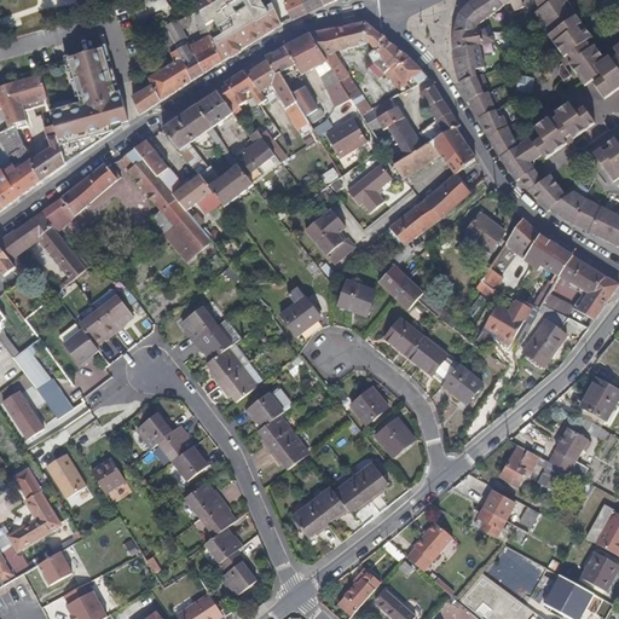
[(224,62),(212,36),(208,30),(201,12),(196,3),(195,0),(191,0),(189,1),(186,3),(194,15),(200,33),(203,41),(191,47),(206,74),(224,62)]
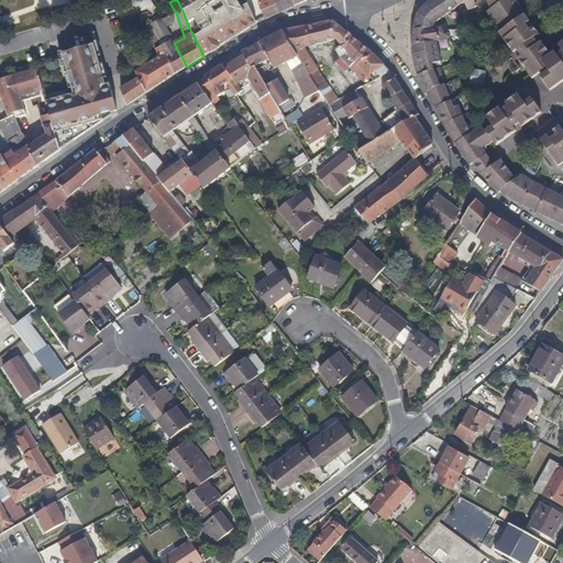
[(249,6),(246,0),(177,0),(178,2),(183,11),(189,28),(192,33),(203,56),(208,53),(210,53),(229,42),(231,40),(228,35),(233,32),(236,36),(243,33),(250,28),(244,15),(252,12),(249,6)]
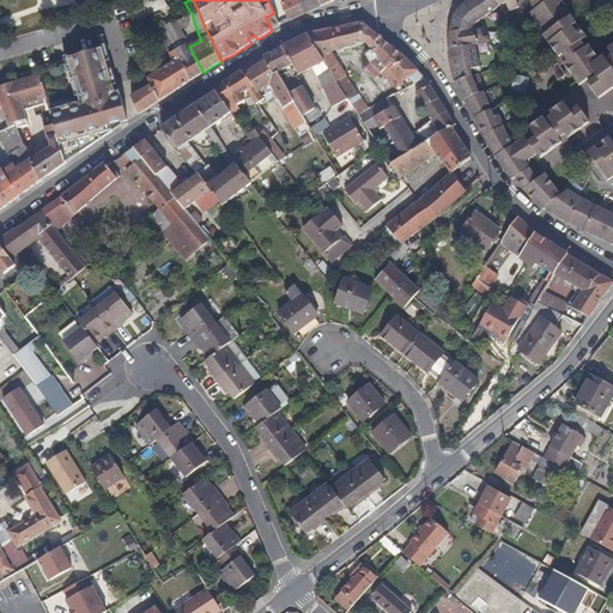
[(321,7),(319,0),(283,0),(284,2),(281,4),(286,12),(290,22),(321,7)]
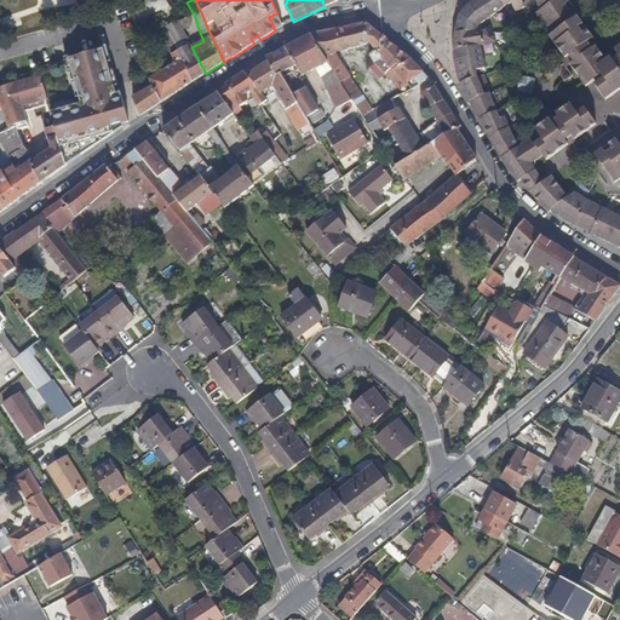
[(482,23),(504,7),(512,4),(516,12),(526,7),(521,0),(476,0),(469,5),(459,15),(455,33),(463,33),(477,32),(478,27),(482,23)]
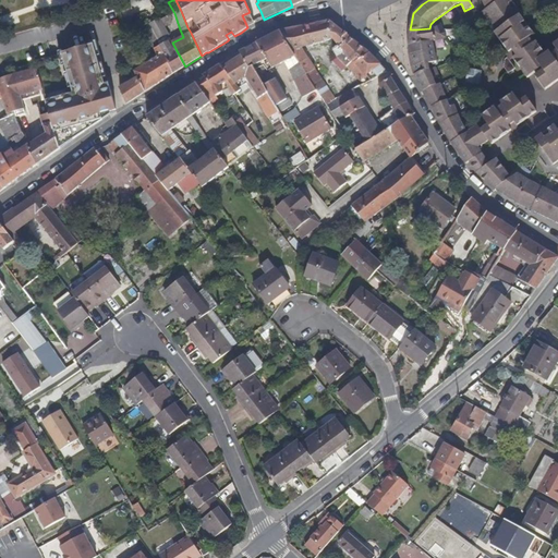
[(544,72),(536,77),(545,91),(557,80),(557,41),(554,46),(557,50),(552,55),(549,52),(545,55),(536,43),(533,45),(530,39),(534,35),(529,27),(525,31),(521,25),(525,23),(520,14),(521,13),(517,7),(512,10),(509,4),(512,2),(511,0),(478,0),(482,0),(486,10),(482,12),(496,32),(495,33),(509,53),(512,51),(517,57),(513,59),(528,79),(542,69),(544,72)]
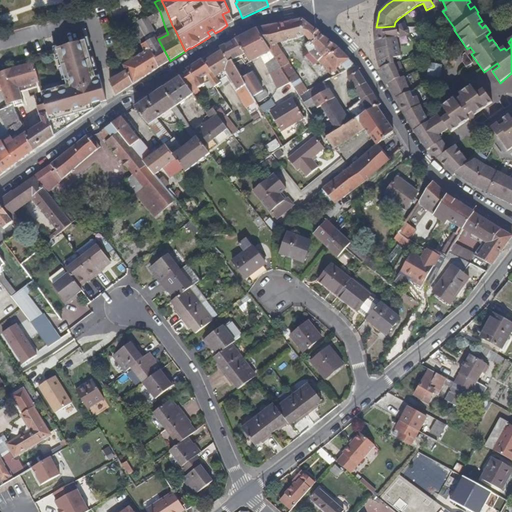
[(120,17),(117,8),(117,7),(113,8),(110,9),(109,6),(114,23),(122,20),(120,17)]
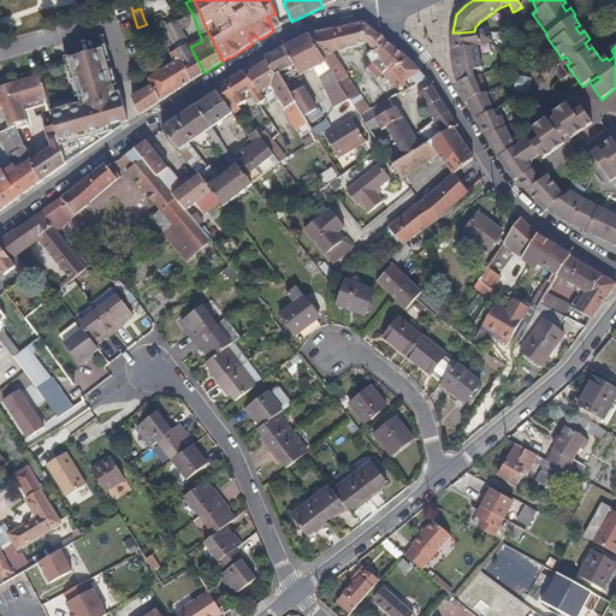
[(282,27),(276,13),(267,17),(273,30),(282,27)]
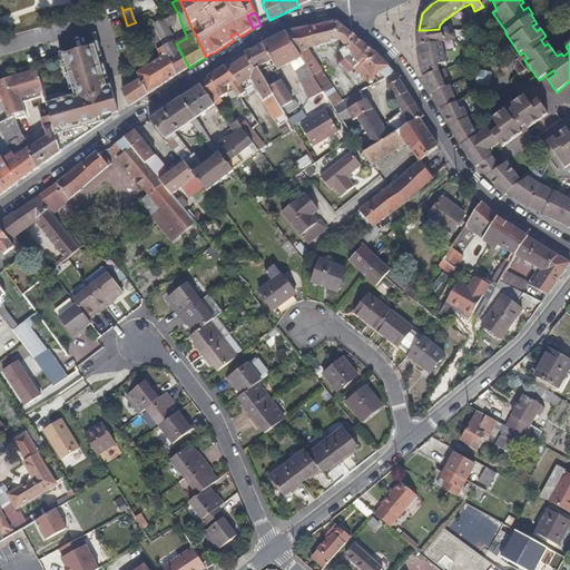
[(176,23),(175,20),(176,19),(175,16),(173,16),(165,20),(168,28),(176,23)]
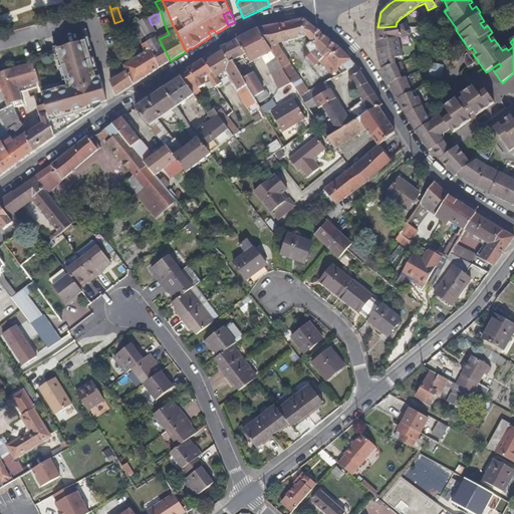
[(133,25),(129,17),(122,20),(114,23),(116,33),(133,25)]
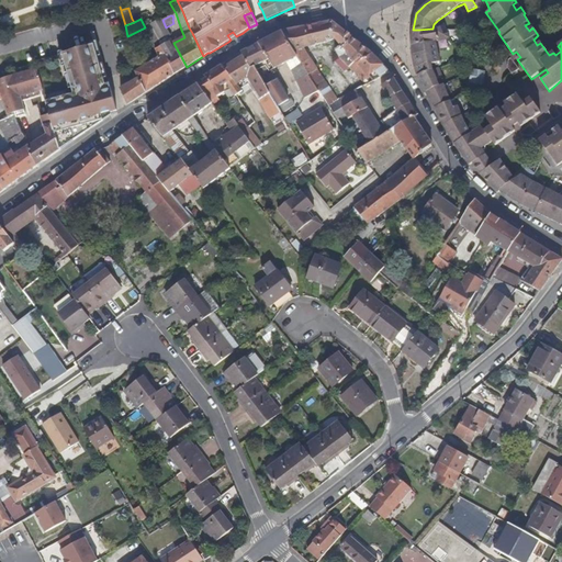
[(350,36),(333,22),(307,27),(311,46),(335,40),(350,36)]
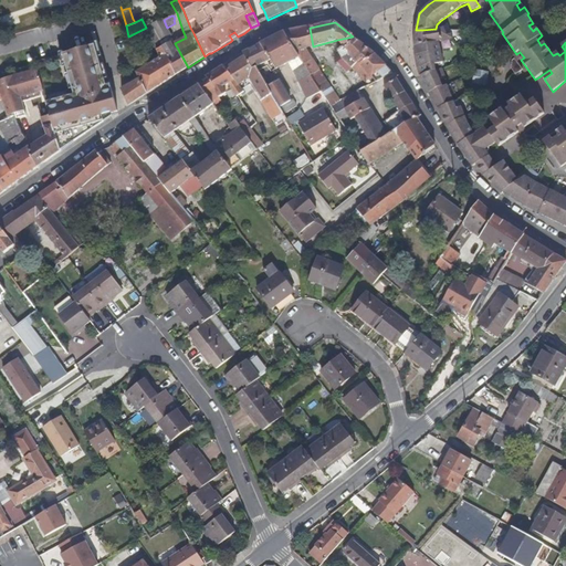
[(157,37),(152,25),(135,33),(136,34),(140,43),(148,40),(146,35),(148,34),(154,44),(157,50),(160,58),(136,73),(139,80),(140,79),(148,94),(176,74),(163,46),(157,37)]
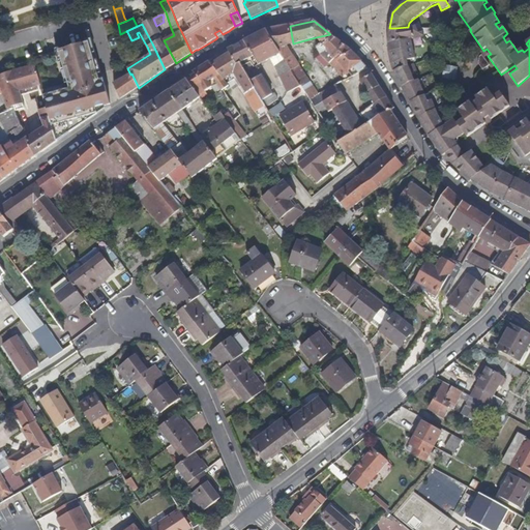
[(293,43),(290,26),(287,26),(266,30),(286,61),(292,71),(299,66),(287,46),(293,43)]
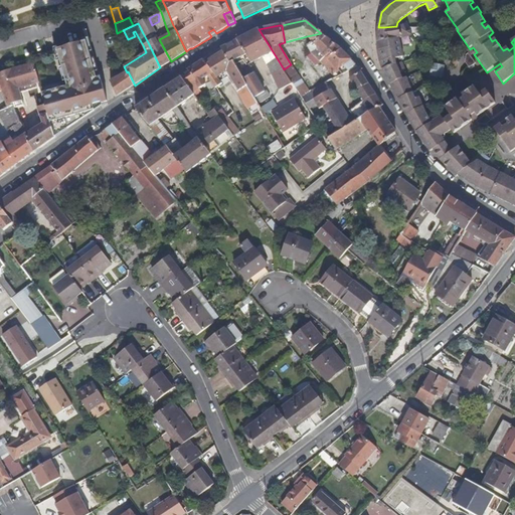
[(402,37),(399,29),(396,29),(396,26),(384,27),(378,27),(377,38),(377,41),(399,38),(402,37)]
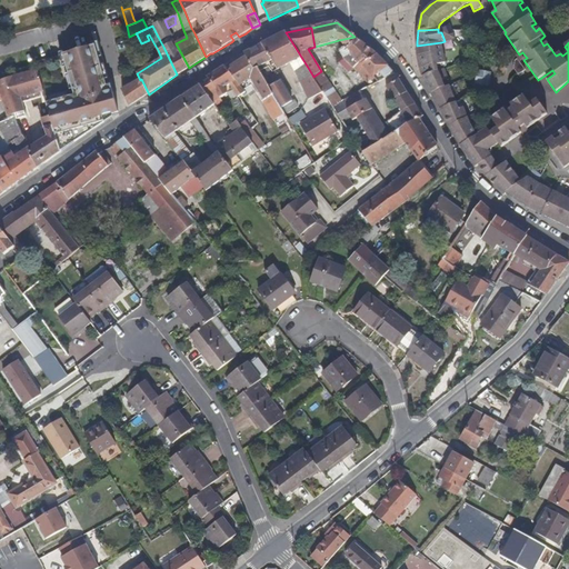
[(307,66),(286,32),(262,45),(272,60),(278,70),(291,62),(300,81),(313,77),(307,66)]
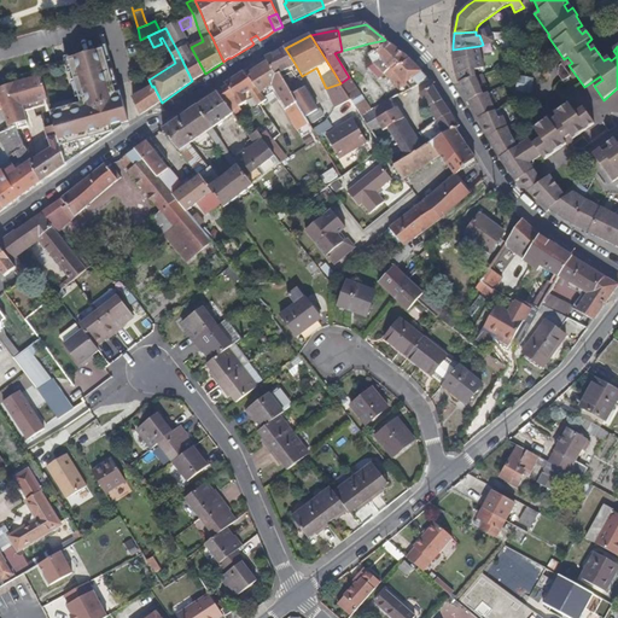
[(187,46),(184,39),(181,41),(179,36),(172,40),(178,51),(187,46)]
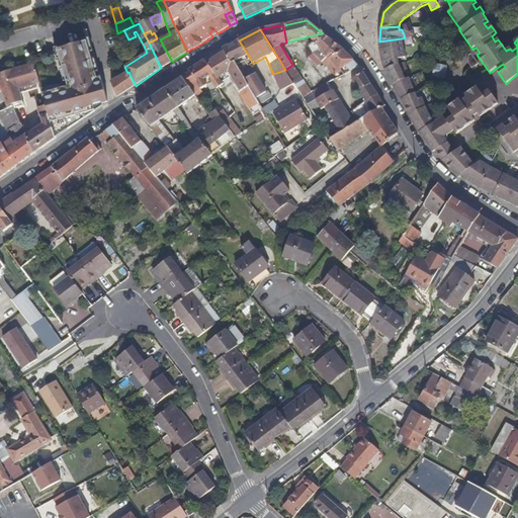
[(128,42),(125,36),(123,32),(118,34),(122,45),(128,42)]
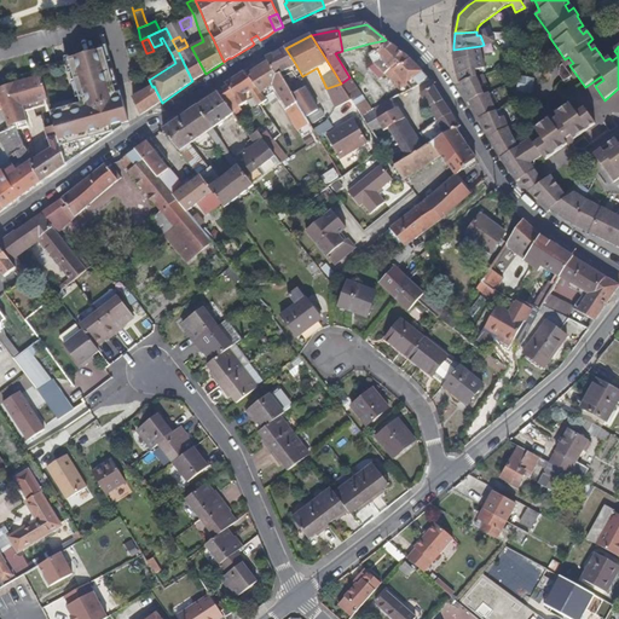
[(411,61),(394,46),(386,40),(369,44),(375,51),(370,55),(375,63),(375,64),(385,74),(403,94),(410,91),(394,71),(411,61)]
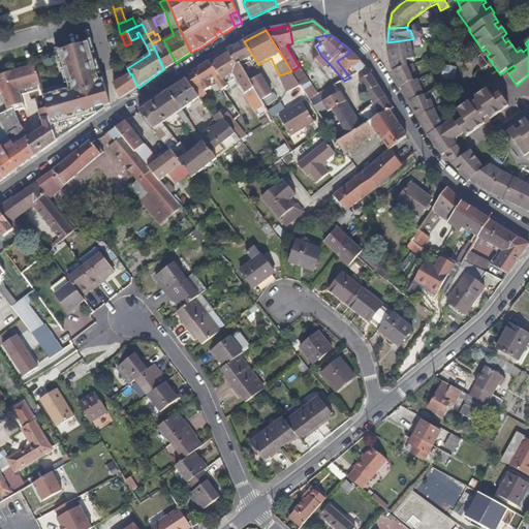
[(176,63),(163,40),(162,41),(160,39),(152,43),(164,69),(176,63)]
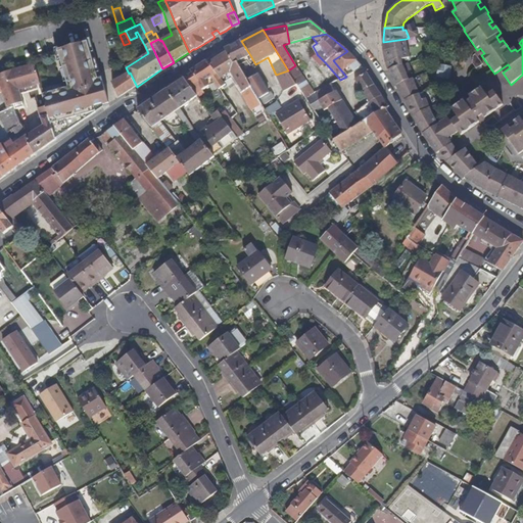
[(410,58),(406,39),(383,42),(383,43),(383,51),(386,64),(388,70),(389,70),(389,72),(403,66),(402,65),(401,60),(410,58)]
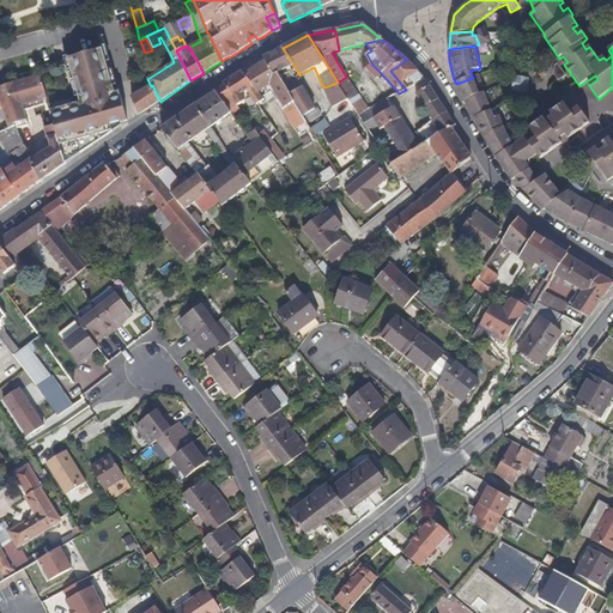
[(293,65),(283,48),(277,50),(263,58),(265,61),(272,72),(277,70),(281,80),(292,74),(289,68),(293,65)]
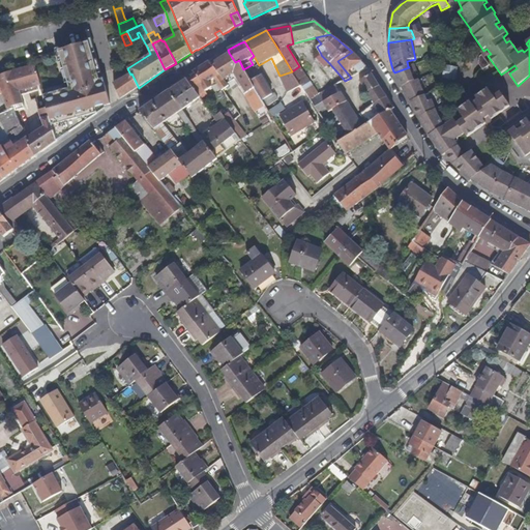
[(111,106),(104,80),(99,81),(89,42),(58,51),(33,58),(35,64),(41,85),(42,89),(48,108),(57,142),(81,125),(78,114),(111,106)]
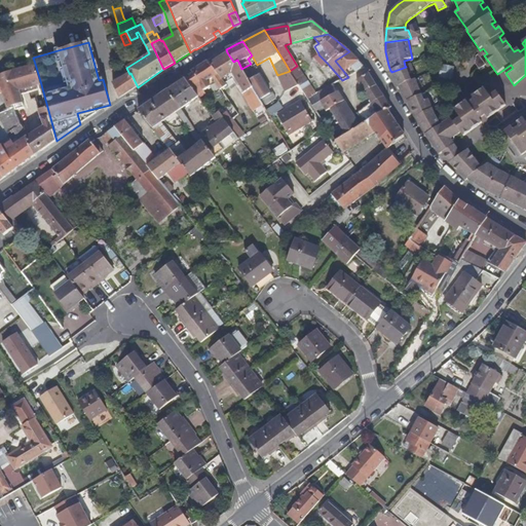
[(360,62),(349,51),(335,61),(348,77),(350,76),(365,68),(360,62)]
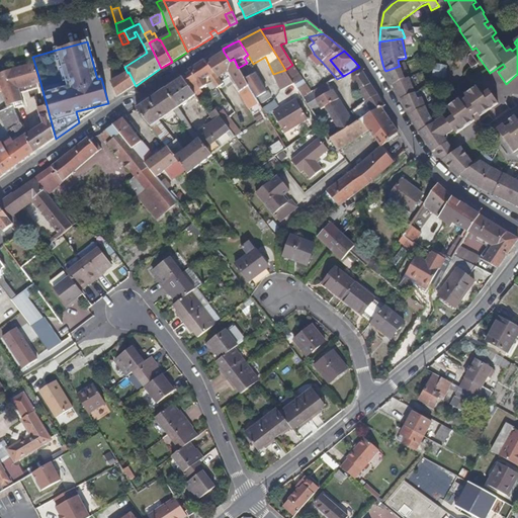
[(238,68),(234,59),(230,61),(224,52),(207,63),(219,78),(229,72),(240,90),(240,93),(250,110),(253,116),(259,112),(263,109),(260,104),(257,99),(249,86),(245,79),(242,73),(238,68)]
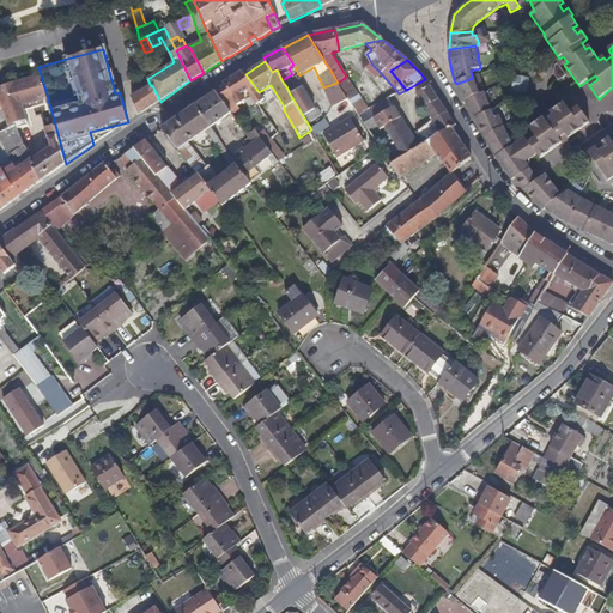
[(381,73),(371,64),(371,62),(365,68),(376,78),(381,73)]
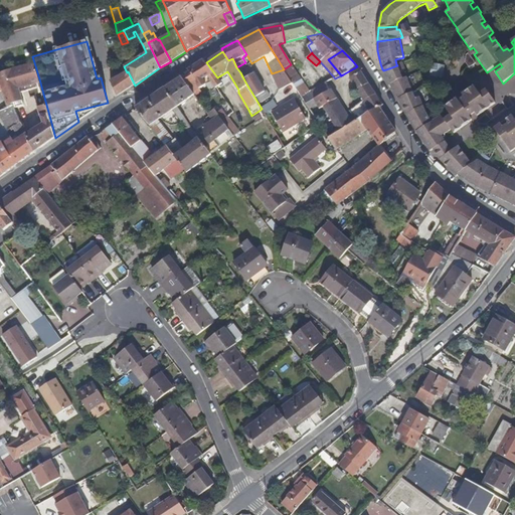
[(476,63),(468,53),(466,55),(465,62),(470,68),(476,63)]
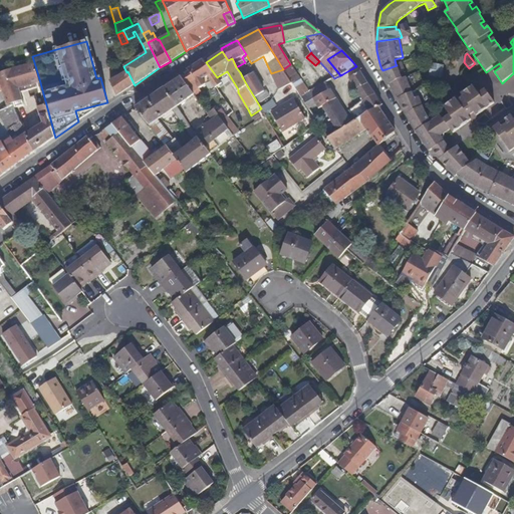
[(217,77),(206,62),(204,59),(187,70),(189,72),(182,77),(185,82),(193,92),(207,84),(208,87),(209,87),(210,90),(216,87),(221,83),(217,77)]
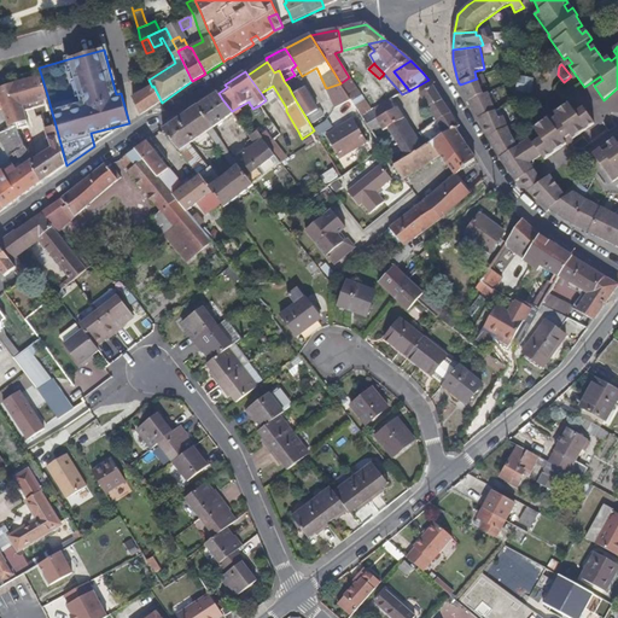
[(50,104),(48,99),(41,75),(13,83),(0,87),(0,100),(10,130),(16,127),(17,130),(29,127),(28,122),(24,112),(39,108),(50,104)]
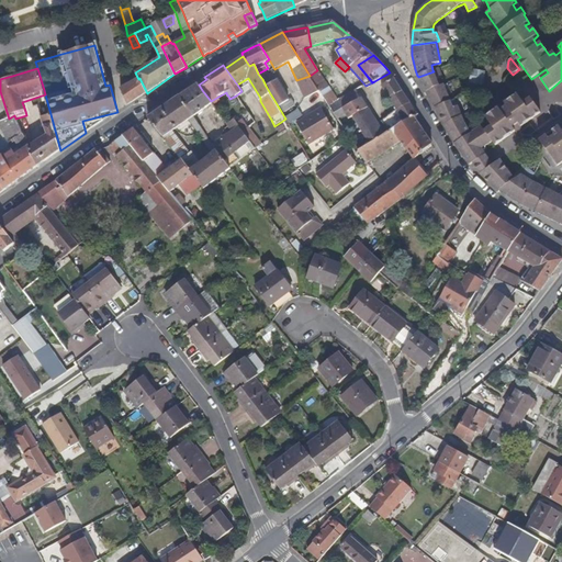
[(442,77),(439,68),(433,70),(434,71),(437,80),(442,77)]
